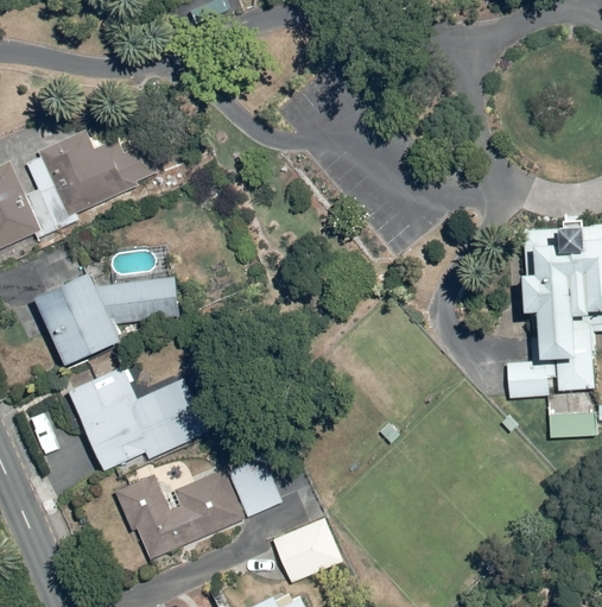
[(18,160),(0,166),(0,260),(27,251),(23,236),(31,234),(33,239),(78,222),(74,208),(139,184),(115,119),(35,150),(38,159),(20,166),(18,160)]
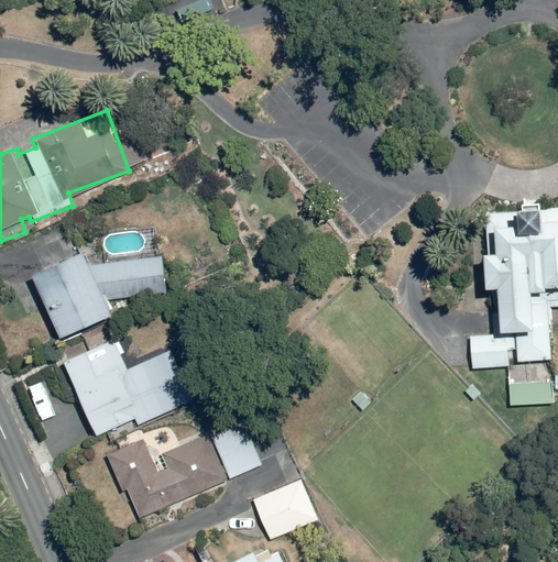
[(520,210),(499,211),(494,211),(495,255),(487,256),(488,289),(500,289),(501,333),(513,333),(513,342),(482,343),(482,334),(469,335),(470,370),(515,368),(515,362),(554,361),(551,308),(557,307),(557,207),(543,208),(543,200),(518,201),(520,210)]
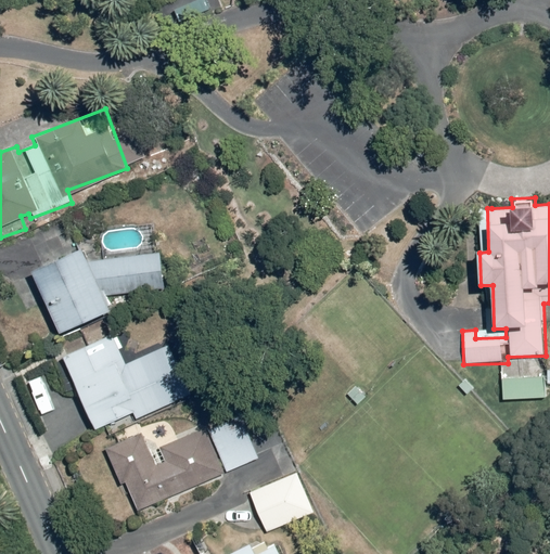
[(85,252),(33,275),(60,333),(110,310),(102,294),(163,290),(161,253),(87,257),(85,252)]
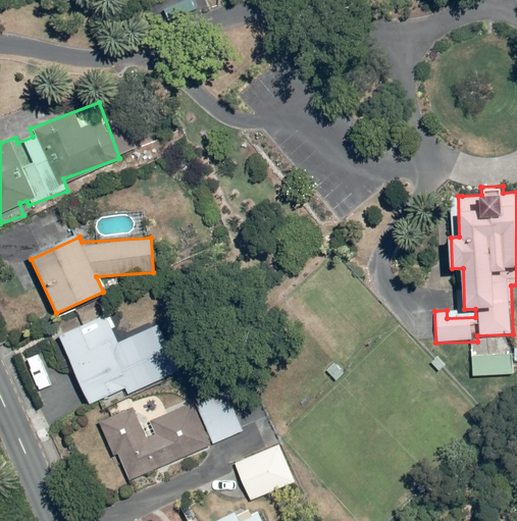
[(101,314),(57,336),(90,407),(123,391),(125,395),(156,380),(136,335),(116,345),(101,314)]
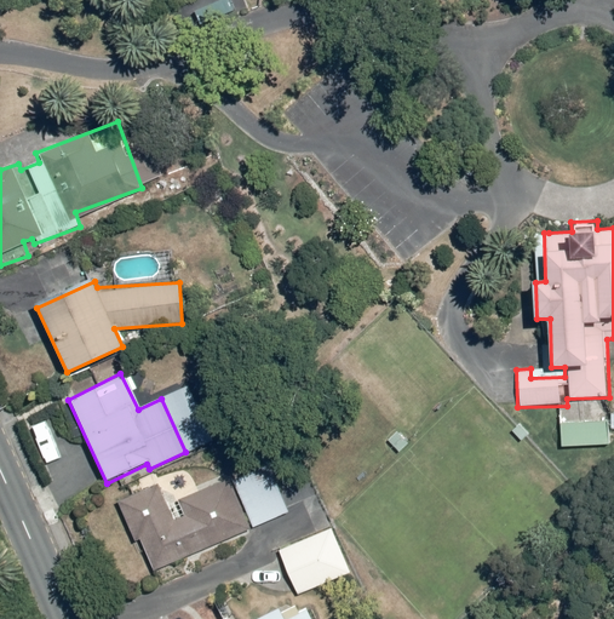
[(606,420),(557,420),(557,448),(606,448),(606,420)]
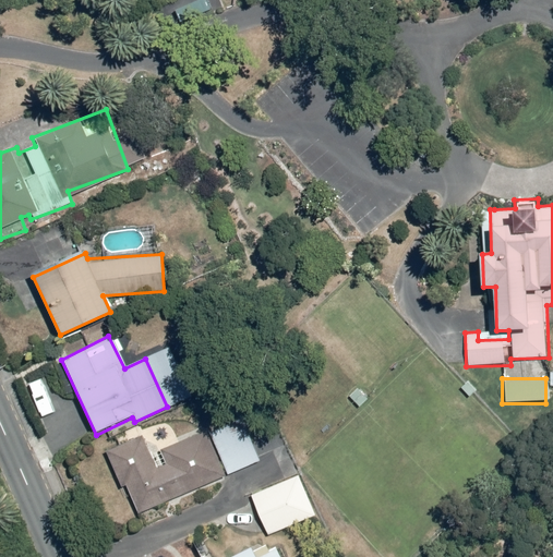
[(118,443),(104,449),(120,487),(127,485),(139,513),(260,461),(238,411),(168,442),(158,420),(137,428),(135,423),(113,433),(118,443)]
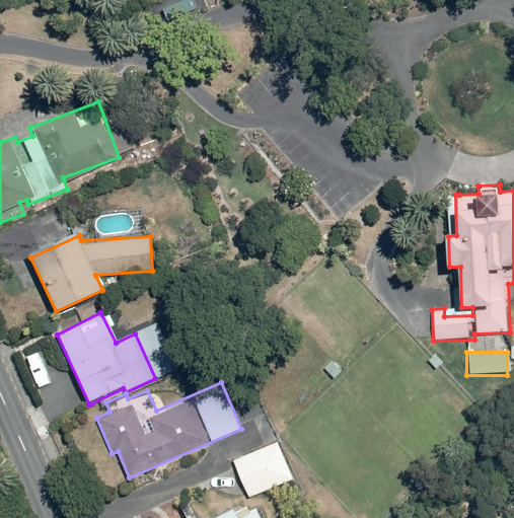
[(278,441),(229,461),(245,500),(294,478),(278,441)]
